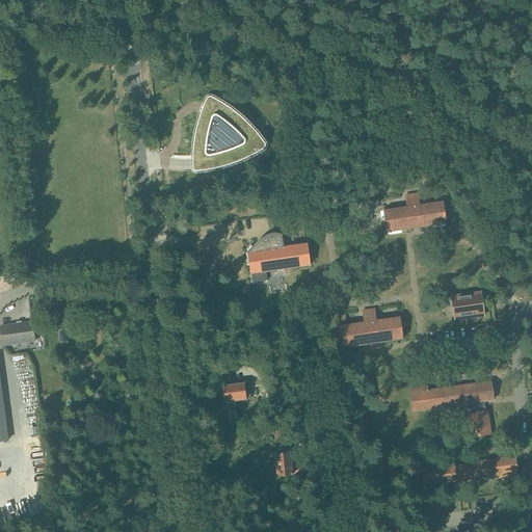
[(265,145),(265,143),(261,139),(256,132),(247,124),(242,118),(235,112),(224,105),(214,99),(212,98),(210,98),(208,98),(207,99),(205,103),(201,113),(197,125),(195,131),(194,137),(193,143),(193,151),(192,156),(192,169),(193,170),(194,171),(196,173),(198,173),(206,171),(220,169),(227,167),(235,164),(244,160),(253,156),(264,150),(265,149),(265,148),(266,147),(265,145)]
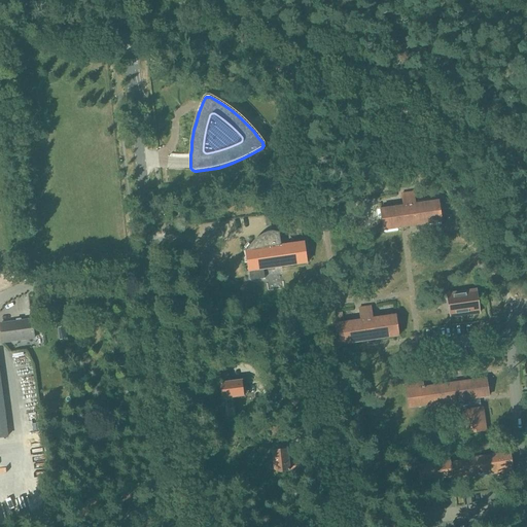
[(401,194),(403,206),(381,209),(384,231),(442,221),(438,201),(416,204),(414,192),(401,194)]
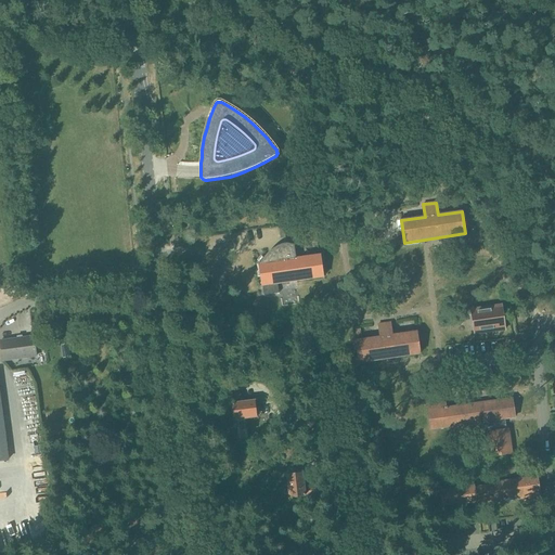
[(282,248),(284,260),(259,263),(262,286),(324,278),(321,254),(297,258),(295,246),(282,248)]
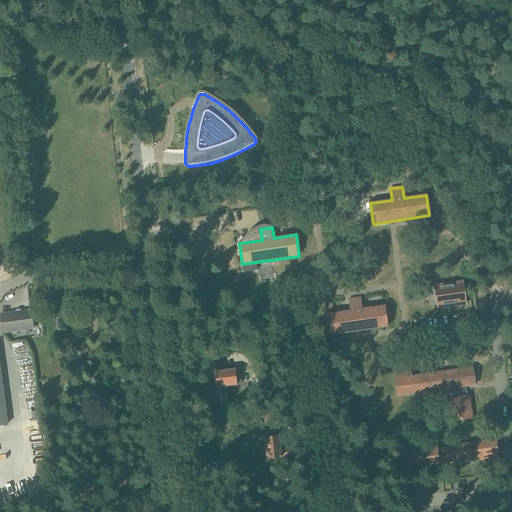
[(463,282),(434,286),(437,309),(466,304),(463,282)]
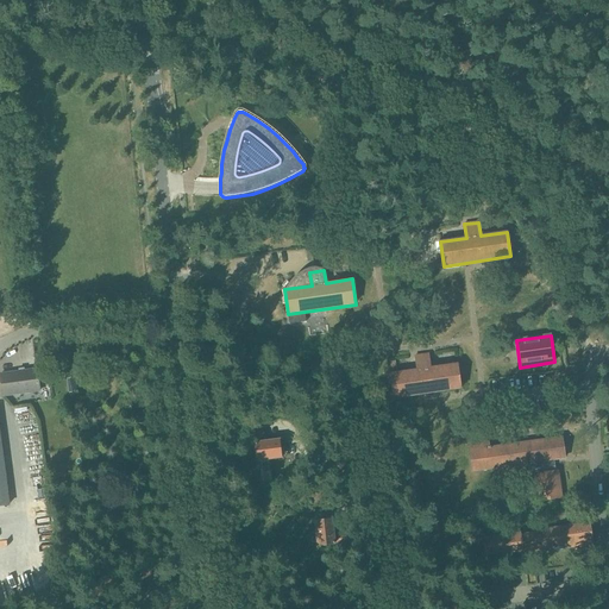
[(415,357),(418,370),(390,375),(394,399),(462,389),(458,364),(431,368),(428,355),(415,357)]
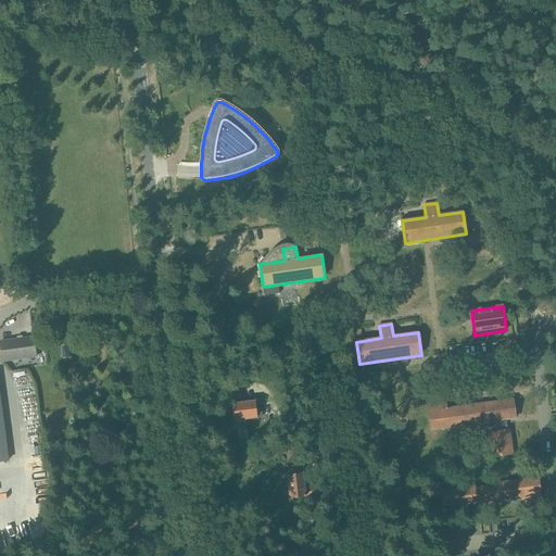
[(34,337),(1,341),(3,362),(37,356),(34,337)]
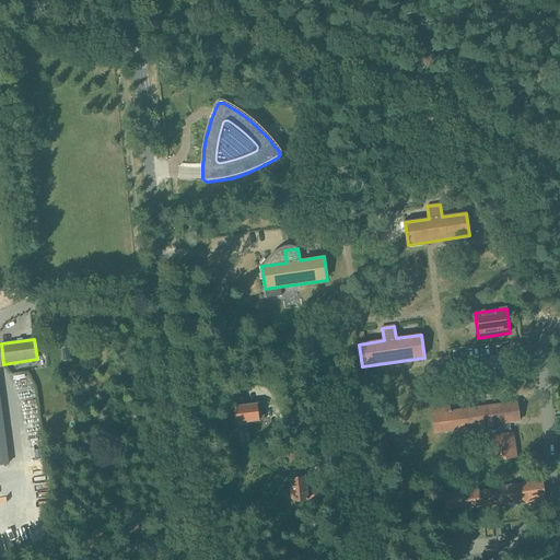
[(0,465),(9,464),(0,396),(0,465)]
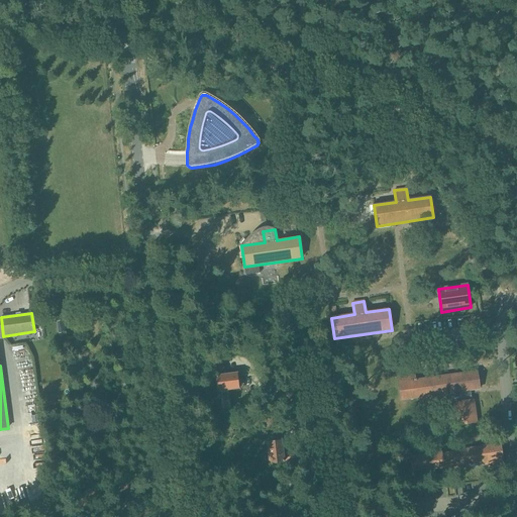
[(223,376),(222,366),(215,367),(218,391),(240,388),(238,374),(223,376)]
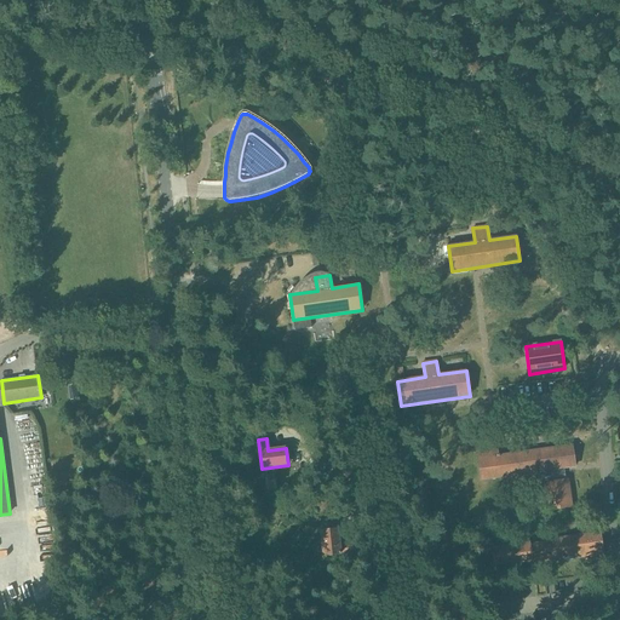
[(544,483),(546,503),(551,501),(552,510),(573,507),(568,480),(566,480),(564,474),(561,475),(561,469),(575,466),(572,446),(499,457),(498,451),(478,454),(482,480),(555,470),(555,476),(552,476),(552,482),(544,483)]
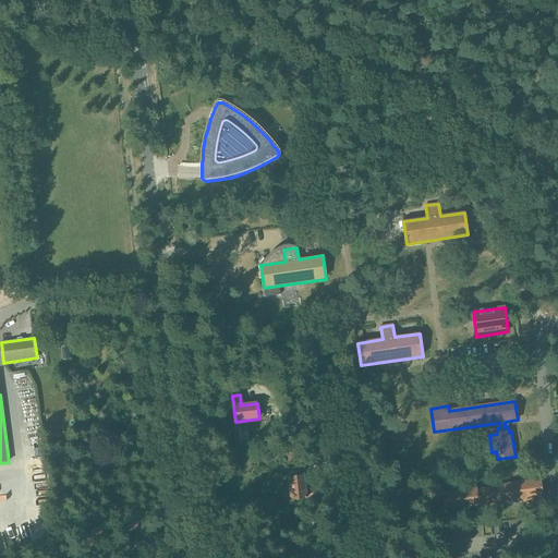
[(307,489),(306,476),(289,477),(291,500),(308,498),(318,496),(317,488),(307,489)]
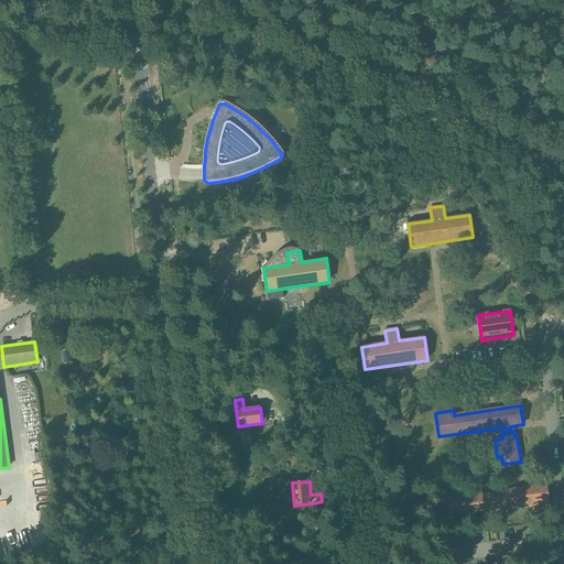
[(483,496),(483,494),(447,499),(449,514),(484,510),(485,513),(501,511),(501,509),(528,505),(528,509),(549,507),(546,485),(498,491),(498,494),(483,496)]
